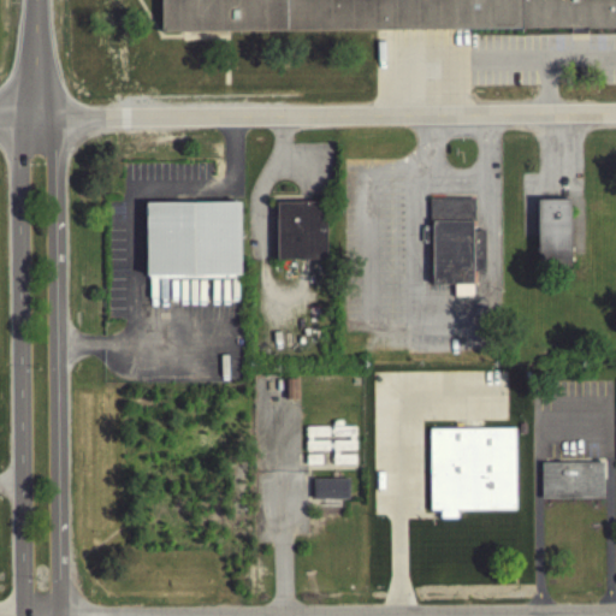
[(615,0),(615,25),(226,31),(161,31),(160,0),(615,0)]
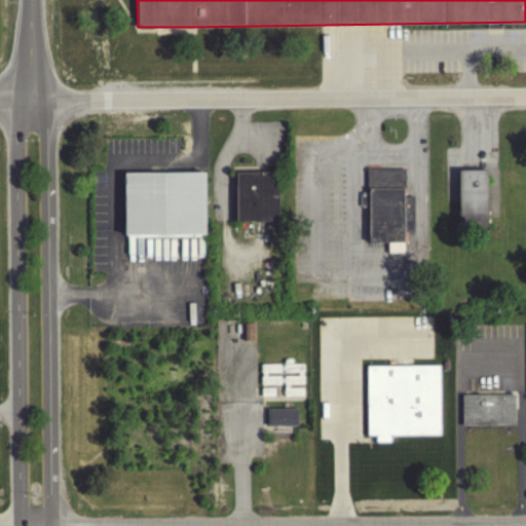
[(238,220),(238,172),(279,171),(279,220),(238,220)]
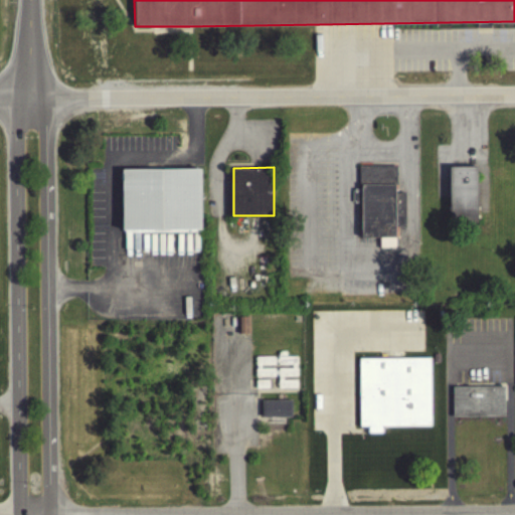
[(125,170),(125,230),(204,229),(203,169),(125,170)]
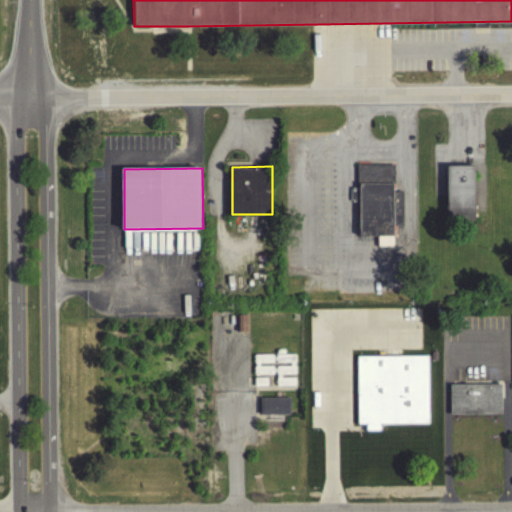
[(393,239),(393,168),(357,168),(358,239),(393,239)]
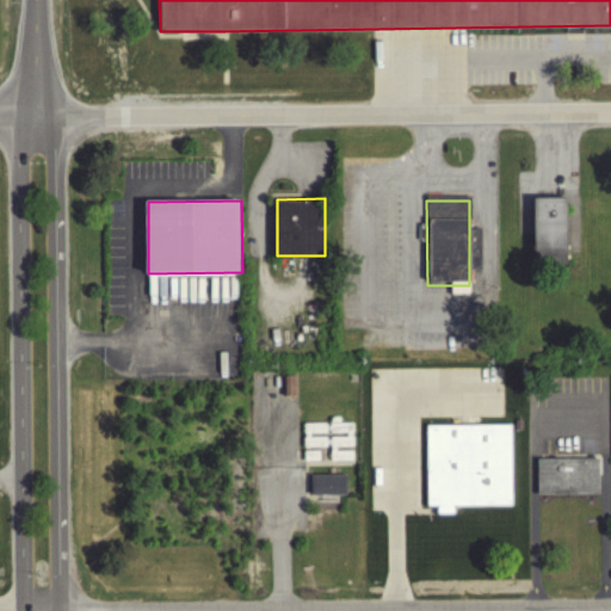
[(532,202),(531,267),(563,269),(565,202),(532,202)]
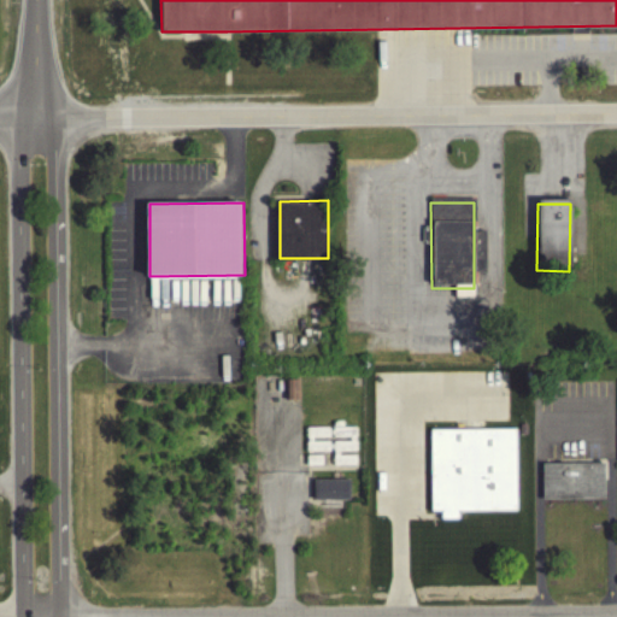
[(287,404),(298,404),(298,383),(286,385),(287,404)]
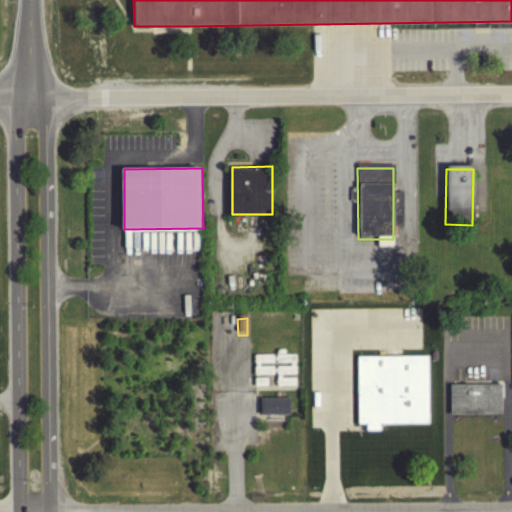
[(428,353),(357,354),(358,422),(365,422),(366,428),(379,428),(379,422),(429,421),(428,353)]
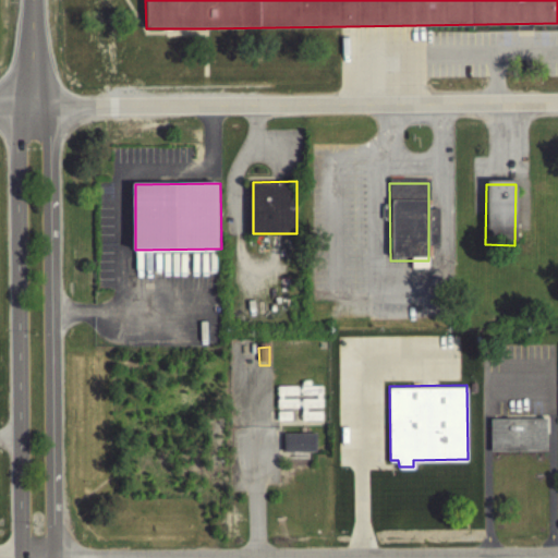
[(490,449),(490,416),(546,415),(546,448),(490,449)]
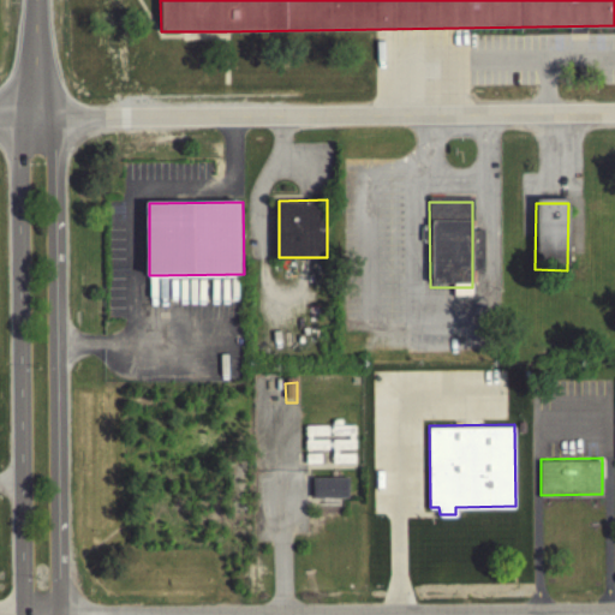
[(311,502),(347,502),(347,483),(311,482),(311,502)]
